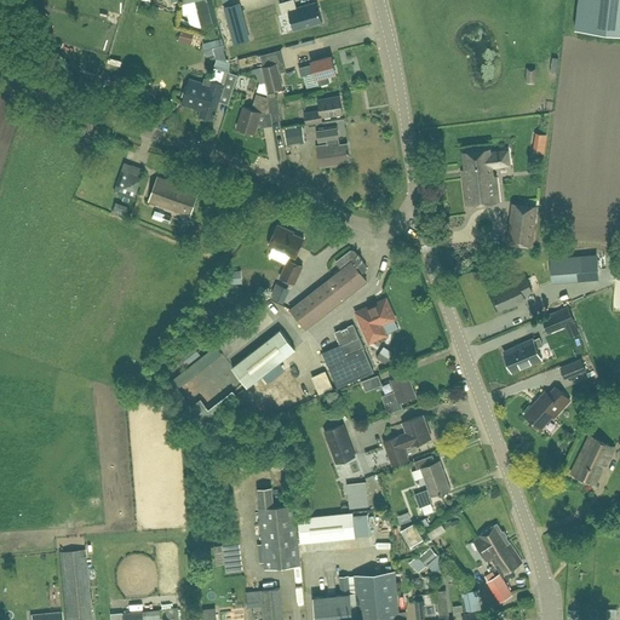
[(322,22),(317,3),(297,7),(293,0),(286,0),(279,3),(282,12),(288,11),(293,29),(322,22)]
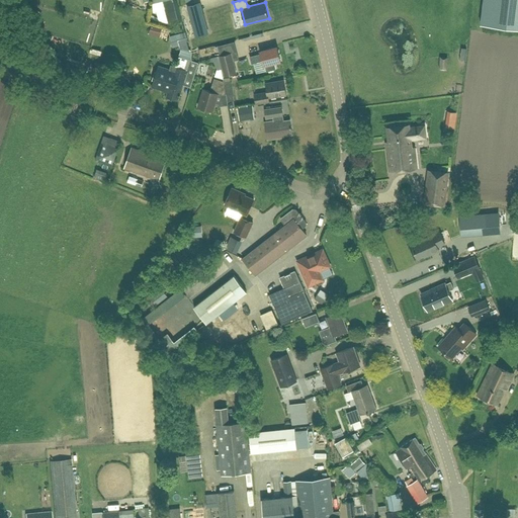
[(517,0),(483,0),(481,24),(517,28),(517,0)]
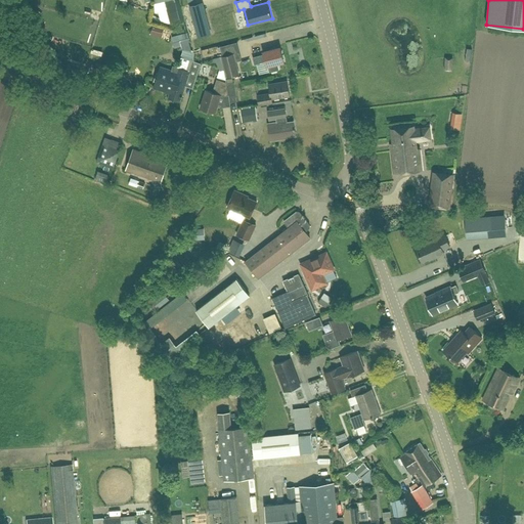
[(205,13),(192,17),(198,37),(210,33),(205,13)]
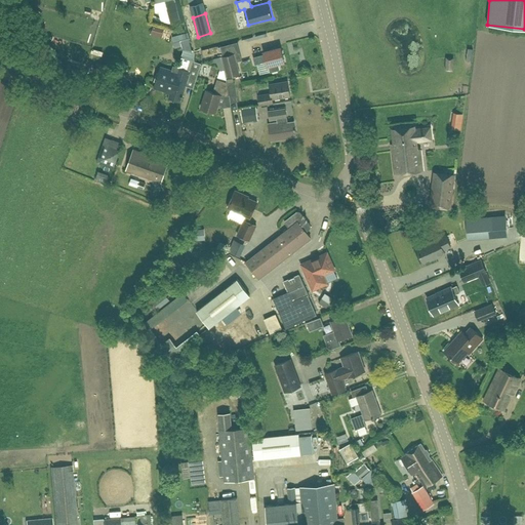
[(154,26),(151,33),(161,37),(164,30),(154,26)]
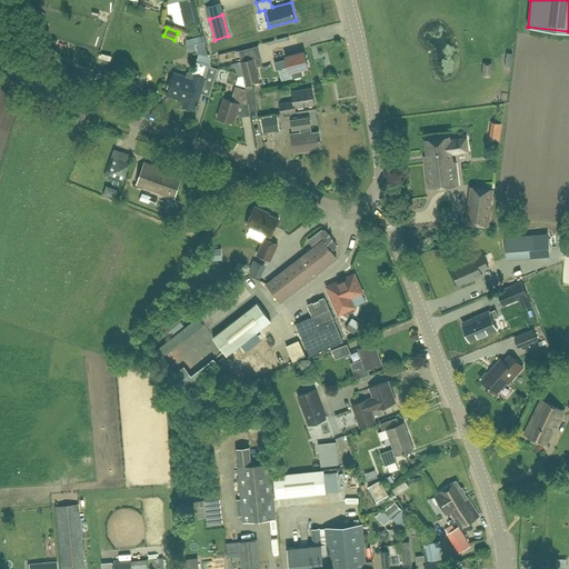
[(200,37),(186,41),(189,51),(203,47),(200,37)]
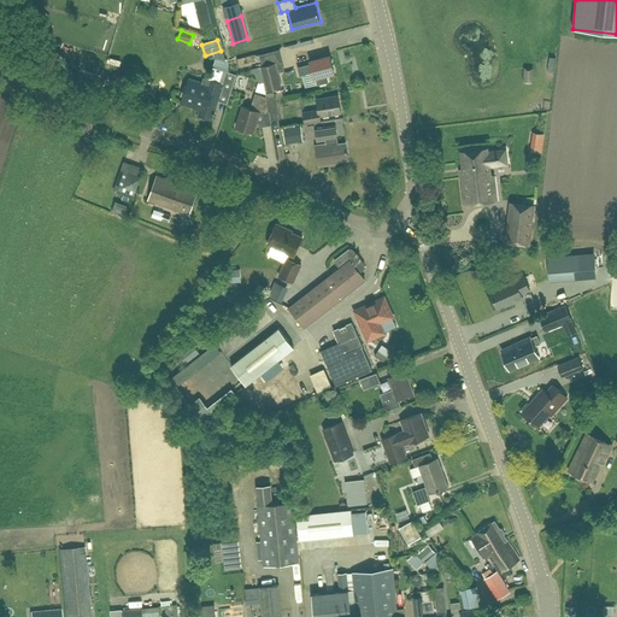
[(212,118),(221,90),(230,93),(236,74),(228,70),(225,58),(217,56),(209,84),(188,78),(182,101),(201,107),(199,115),(212,118)]
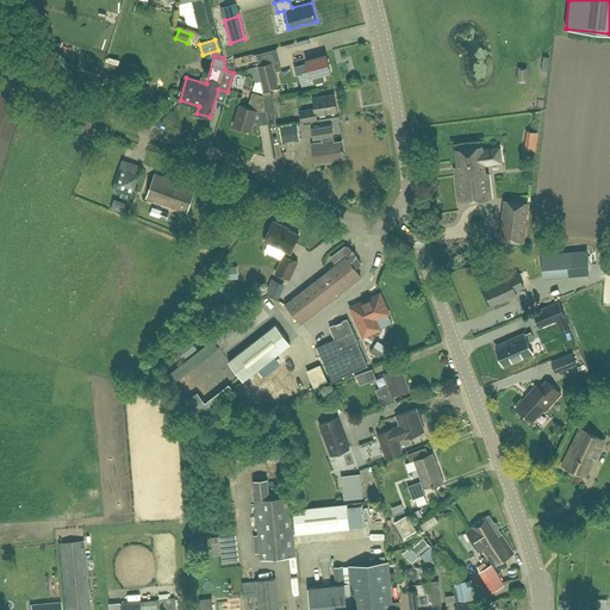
[(330,72),(327,57),(322,58),(321,56),(306,60),(307,63),(294,67),(297,74),(309,72),(310,76),(311,76),(313,83),(325,81),(323,73),(330,72)]
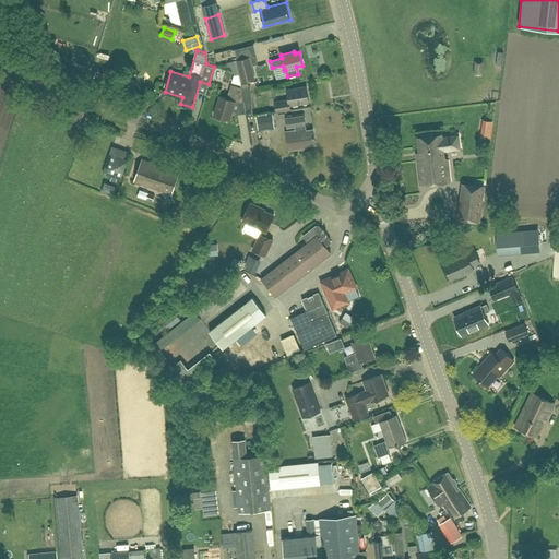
[(254,78),(249,57),(237,60),(242,81),(254,78)]
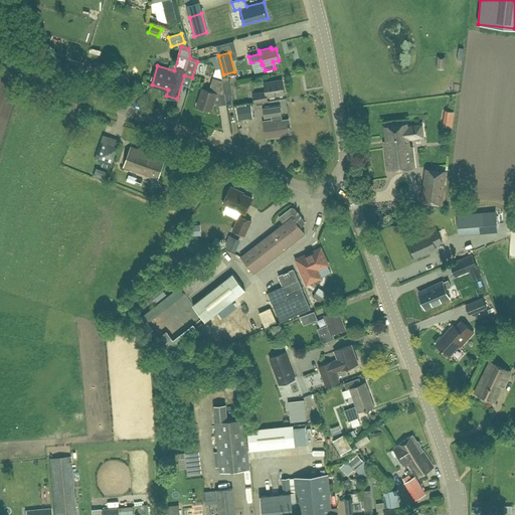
[(211,111),(216,94),(218,94),(223,93),(221,80),(212,77),(208,91),(202,89),(196,106),(211,111)]
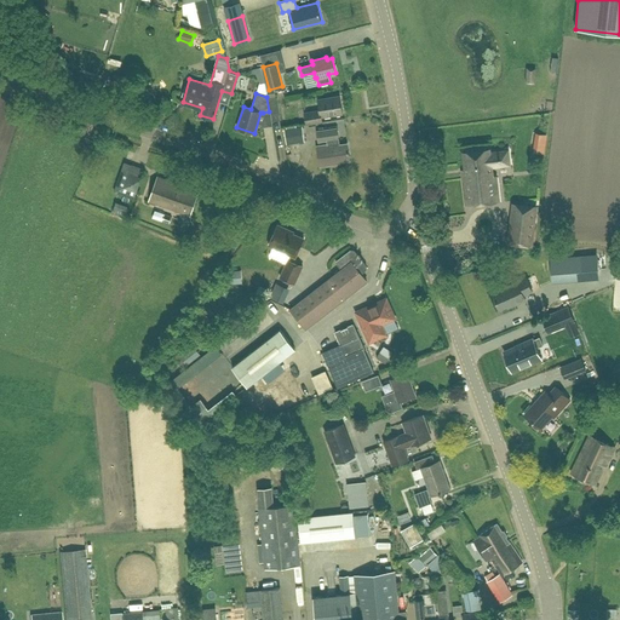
[(321,118),(343,114),(339,96),(317,99),(320,113),(311,114),(310,112),(304,113),(306,124),(322,121),(321,118)]
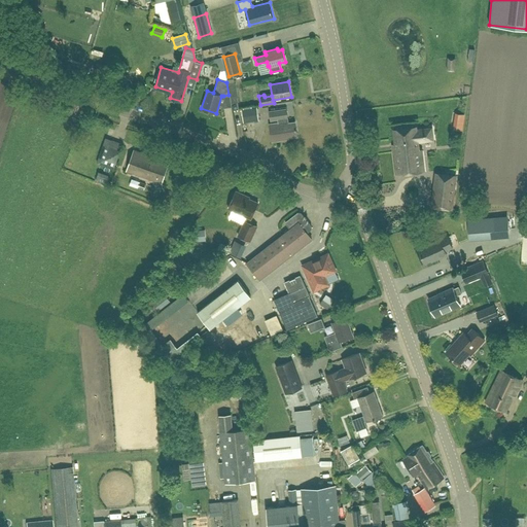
[(227,83),(226,82),(229,95),(230,95),(231,102),(237,101),(234,83),(229,84),(227,83)]
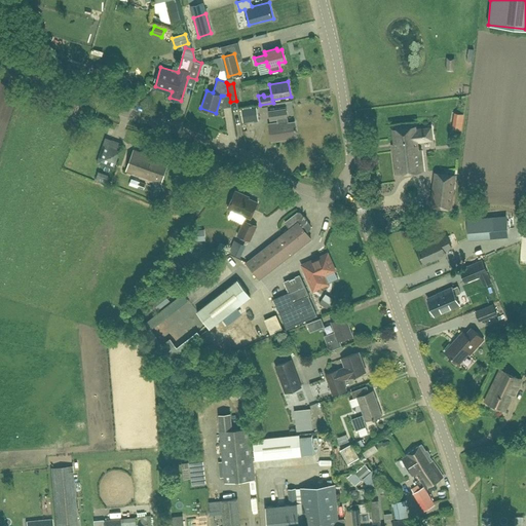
[(256,108),(245,108),(246,123),(256,123),(256,108)]
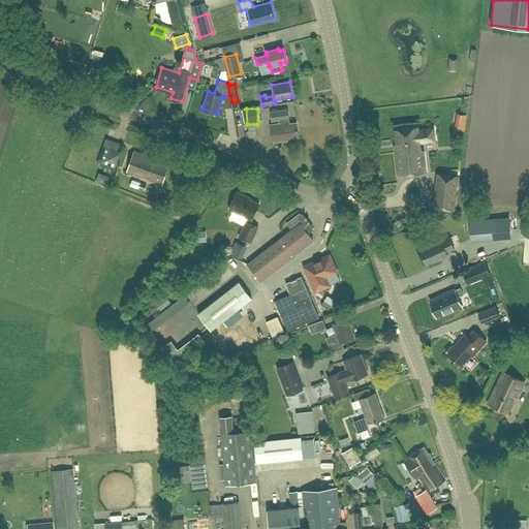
[(271,124),(274,142),(287,139),(286,137),(299,136),(297,122),(289,123),(287,110),(271,112),(272,120),(279,119),(279,123),(271,124)]
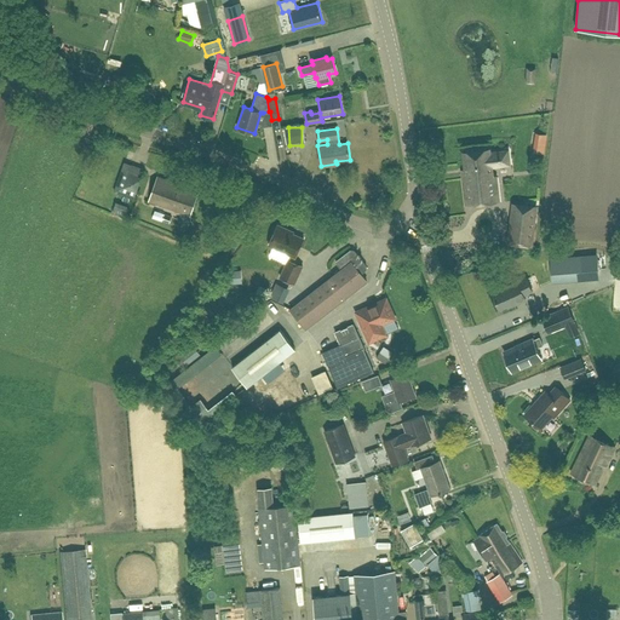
[(539,131),(537,150),(547,151),(549,132),(539,131)]
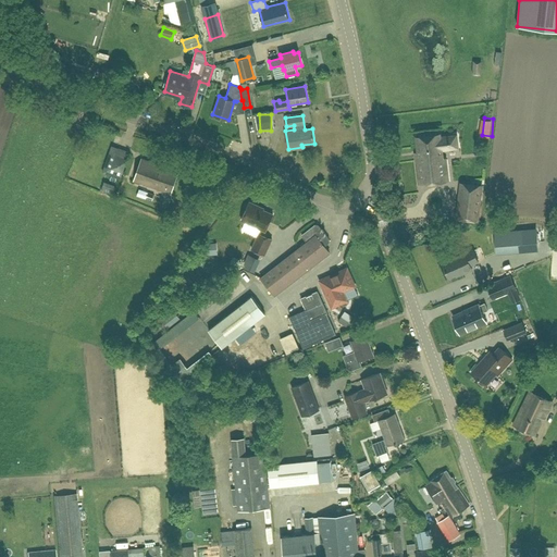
[(443,159),(442,149),(449,148),(449,144),(450,144),(450,140),(449,140),(448,136),(440,137),(440,134),(416,136),(418,157),(416,158),(419,184),(448,180),(445,158),(443,159)]
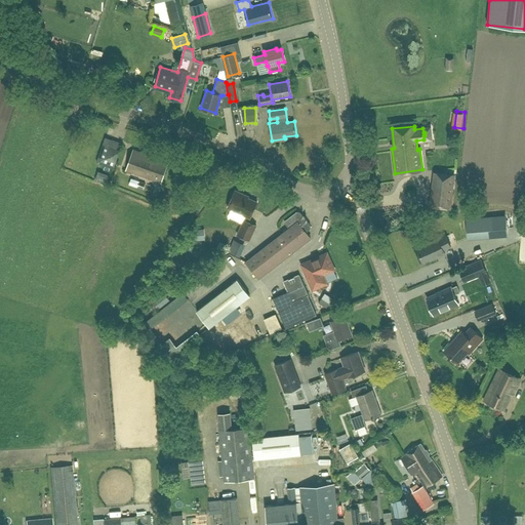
[(114,167),(122,143),(105,136),(96,162),(114,167)]
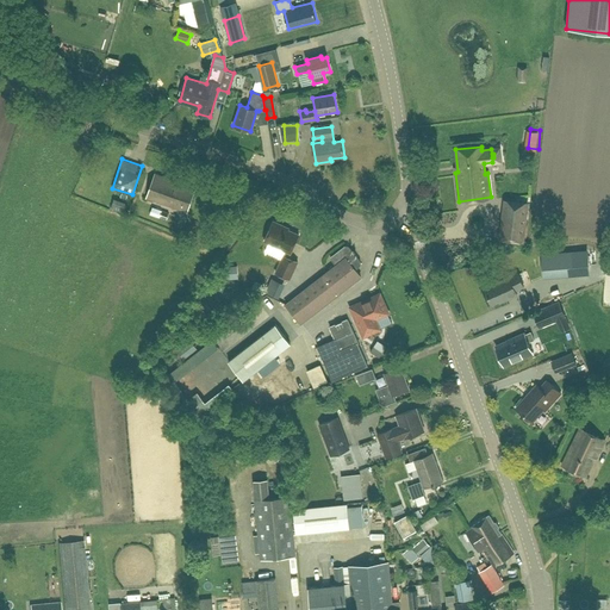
[(187,211),(195,187),(175,180),(175,179),(155,172),(147,197),(187,211)]
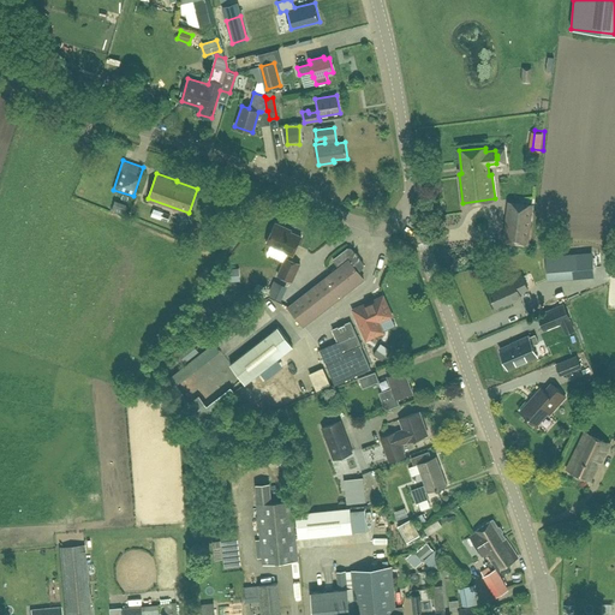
[(527,244),(532,204),(508,202),(512,203),(508,240),(503,240),(527,244)]
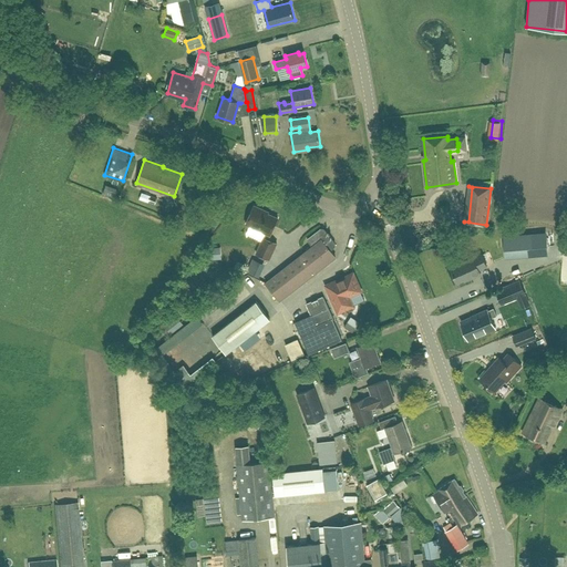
[(270,235),(278,217),(263,210),(263,208),(254,205),(246,224),(266,233),(264,237),(263,236),(256,253),(269,258),(276,243),(268,238),(269,235),(270,235)]
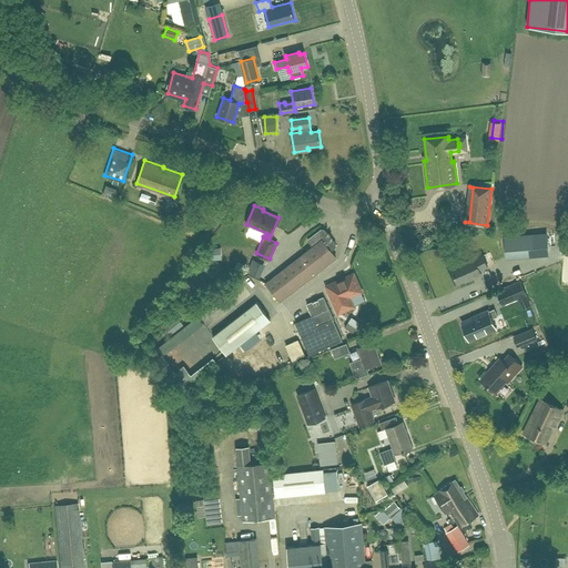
[(331,251),(335,247),(335,246),(335,244),(324,230),(324,229),(321,229),(307,240),(313,246),(266,283),(280,301),(336,257),(331,251)]
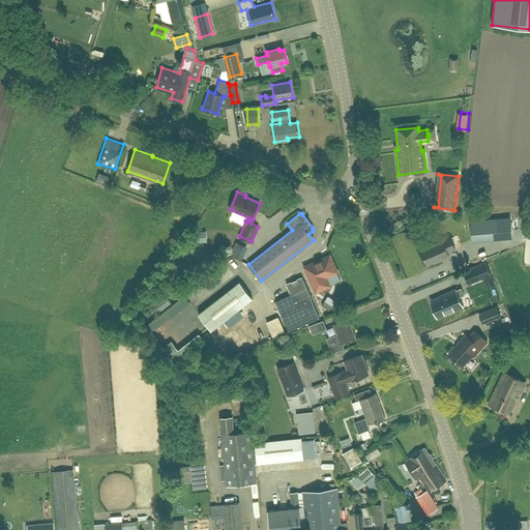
[(471,222),(472,238),(498,236),(511,235),(510,218),(497,218),(471,222)]
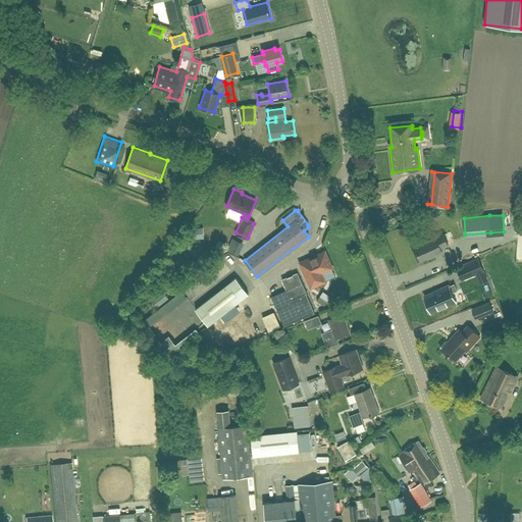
[(440,248),(449,245),(441,230),(433,233),(434,236),(414,245),(420,259),(427,256),(427,258),(442,251),(440,248)]
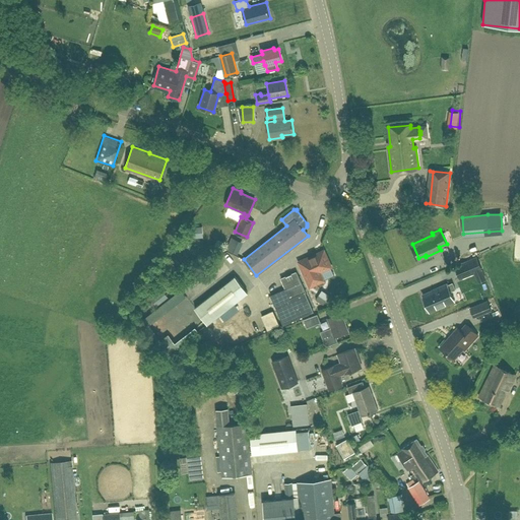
[(488,245),(477,249),(479,255),(490,251),(488,245)]
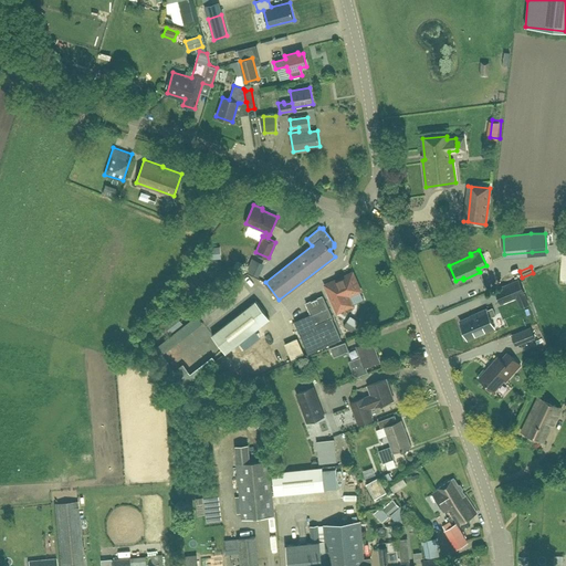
[(352,273),(337,280),(338,281),(326,286),(337,312),(350,306),(346,296),(360,291),(352,273)]
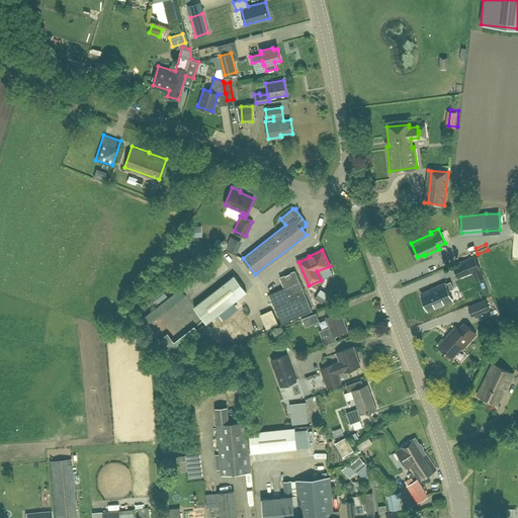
[(480,267),(475,256),(459,263),(453,265),(458,276),(463,274),(471,271),(476,279),(484,276),(480,267)]
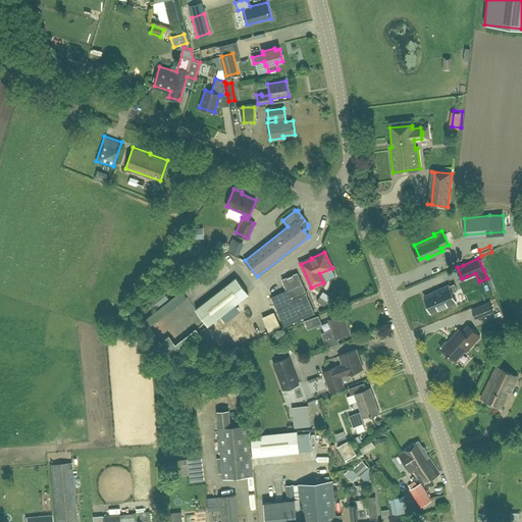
[(307,293),(298,271),(281,278),(286,289),(271,296),(284,325),(315,311),(306,293),(307,293)]
